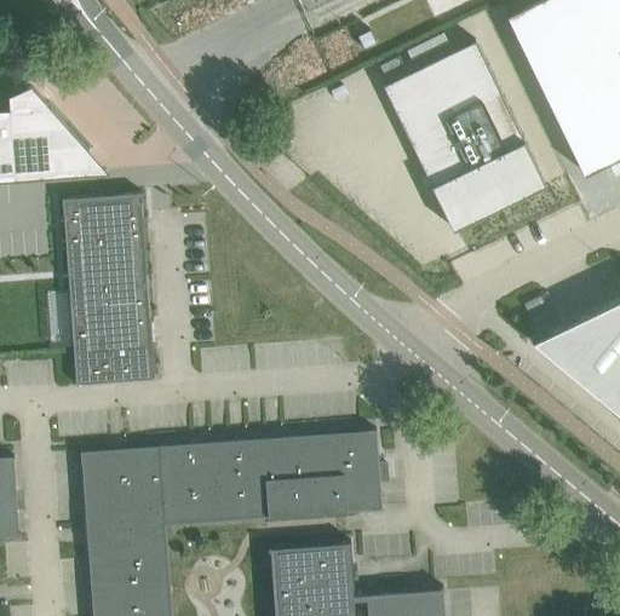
[(366,56),(418,30),(403,0),(396,0),(349,23),(366,56)]
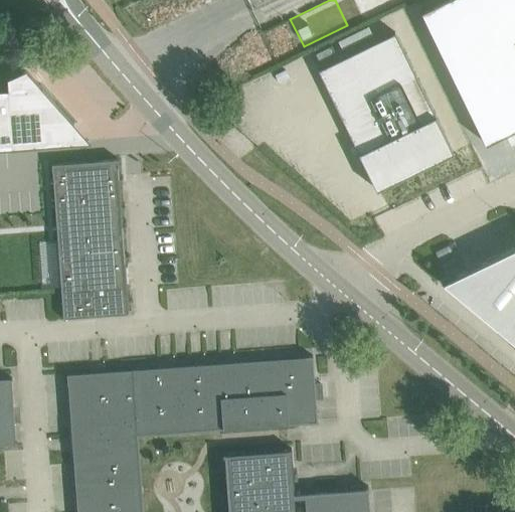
[(514,0),(449,0),(421,13),(485,145),(514,130),(514,0)]
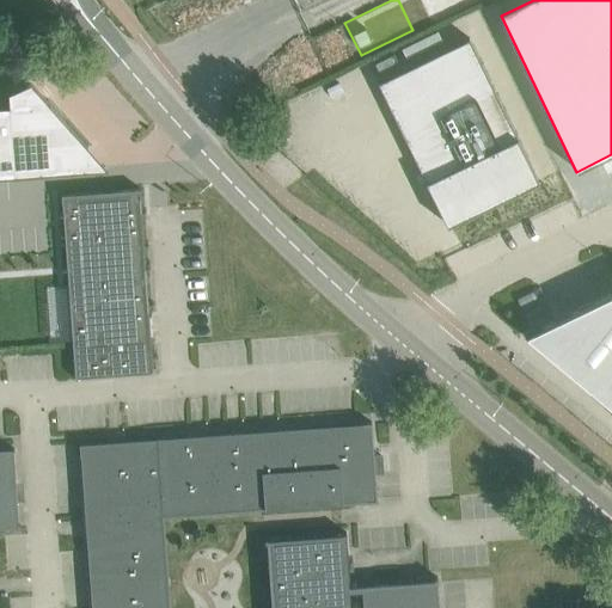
[(470,42),(378,86),(447,228),(539,184),(470,42)]
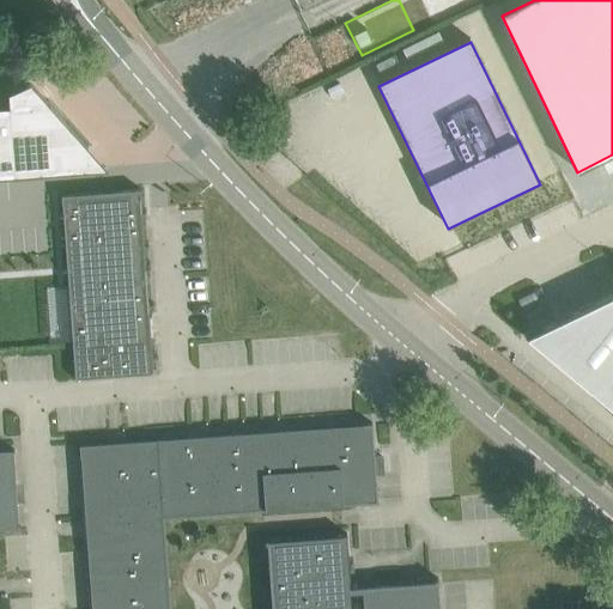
[(395,58),(375,67),(380,75),(399,66),(395,58)]
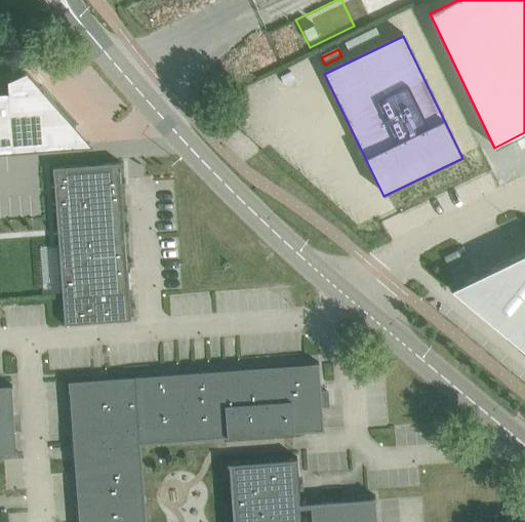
[(9,91),(0,91),(0,153),(12,152),(12,150),(10,150),(9,132),(75,127),(41,89),(27,71),(7,80),(9,91)]
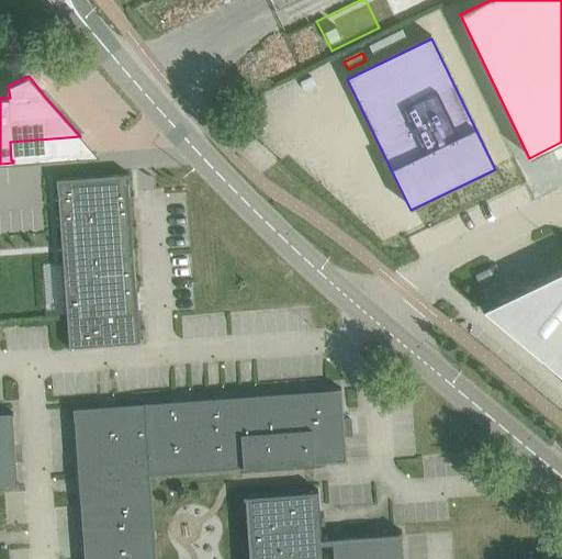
[(138,346),(141,346),(128,177),(56,182),(68,351),(71,350),(70,349),(138,345),(138,346)]
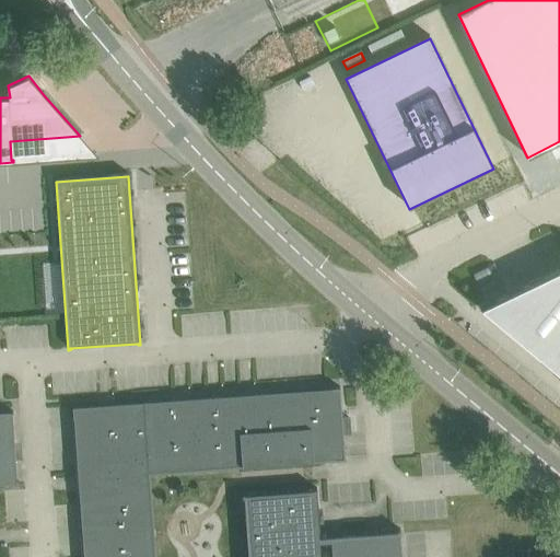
[(494,306),(487,315),(559,375),(559,270),(545,278),(508,297),(493,303),(494,306)]
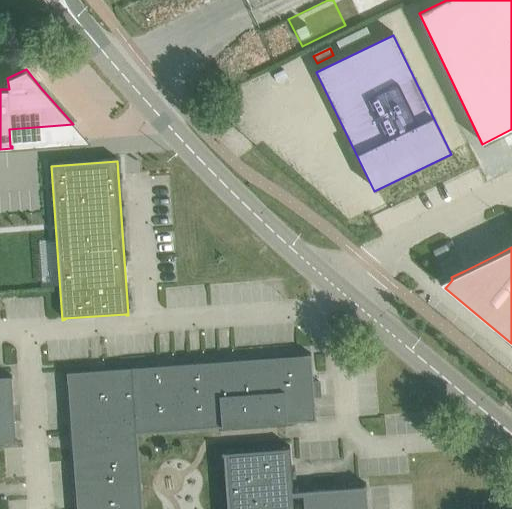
[(319,383),(313,384),(311,356),(132,369),(66,374),(71,439),(76,508),(367,508),(366,486),(363,486),(363,488),(291,493),(288,451),(290,451),(290,449),(287,449),(223,453),(227,508),(141,508),(136,434),(222,428),(286,424),(316,422),(314,398),(320,398),(319,383)]
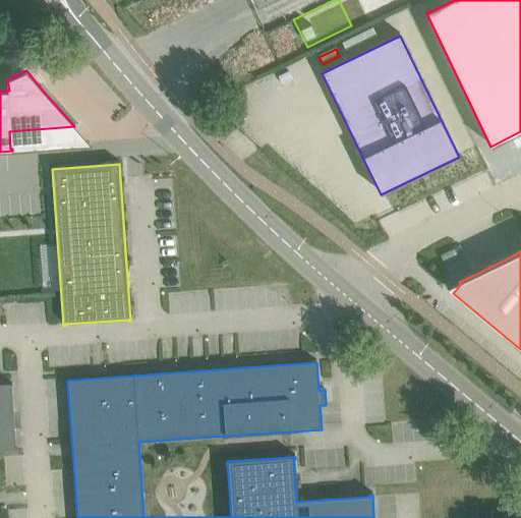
[(0,451),(15,450),(11,387),(12,387),(12,385),(0,385),(0,451)]
